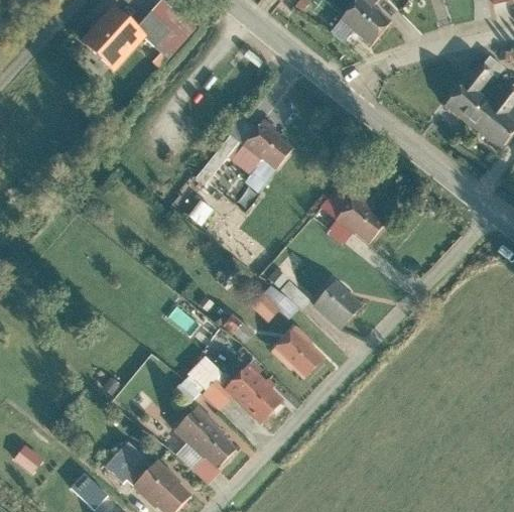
[(196,26),(164,0),(160,0),(135,30),(143,37),(168,58),(196,26)]
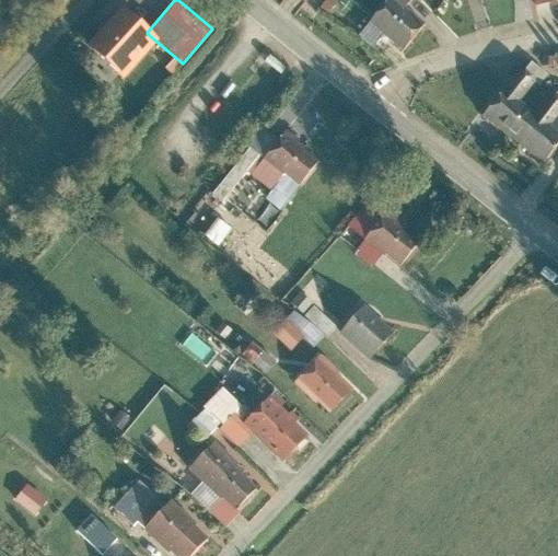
[(387,0),(369,21),(404,51),(425,24),(405,6),(408,0),(387,0)]
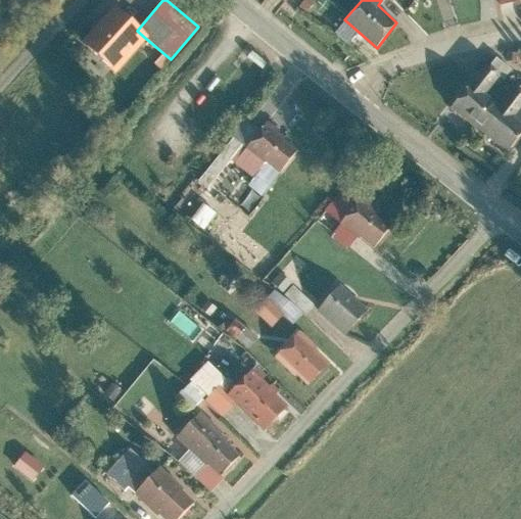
[(137,31),(111,8),(80,44),(113,74),(145,38),(137,31)]
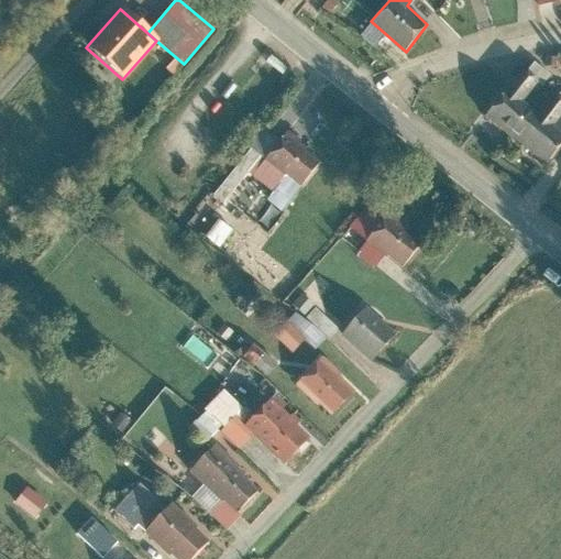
[(537,80),(519,67),(483,114),(513,136),(532,110),(521,101),(537,80)]
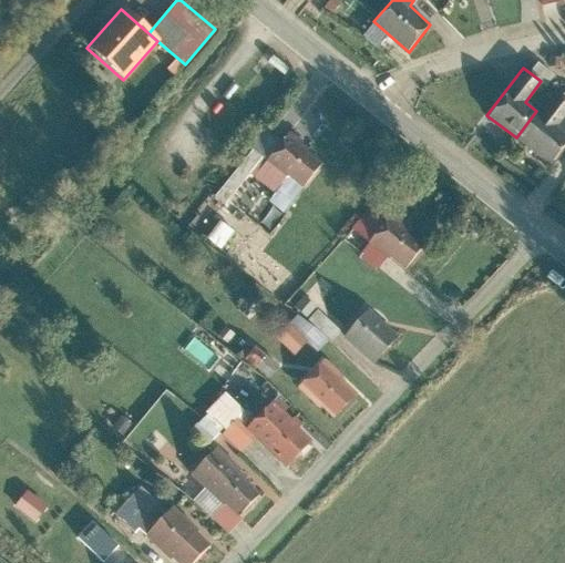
[(536,111),(516,137),(548,163),(564,140),(564,100),(552,91),(536,111)]
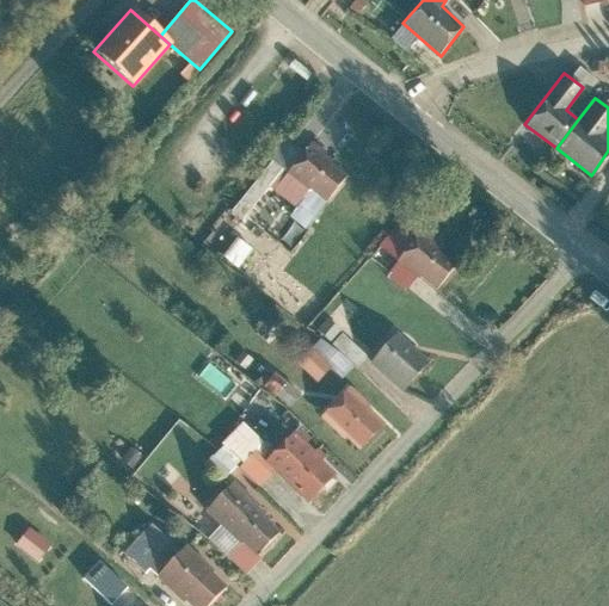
[(328,197),(348,175),(309,143),(272,186),(296,206),(314,186),(328,197)]
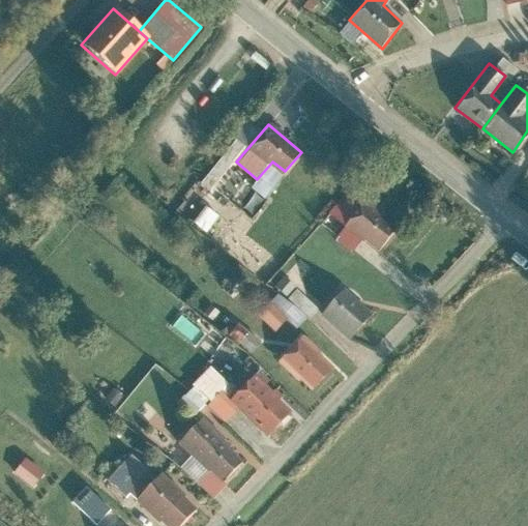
[(397,226),(368,203),(348,227),(377,251),(397,226)]
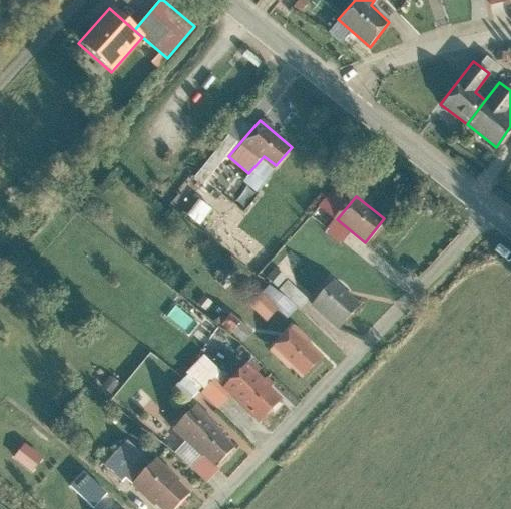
[(285,279),(279,286),(270,280),(264,289),(292,310),(305,294),(285,279)]
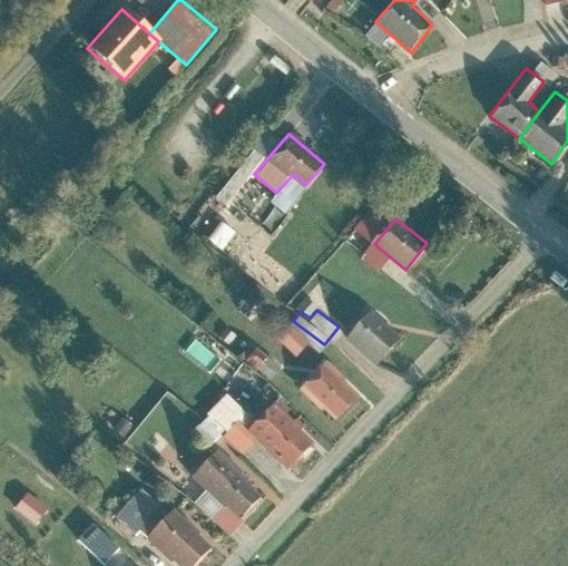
[(399,339),(372,312),(348,337),(374,363),(399,339)]
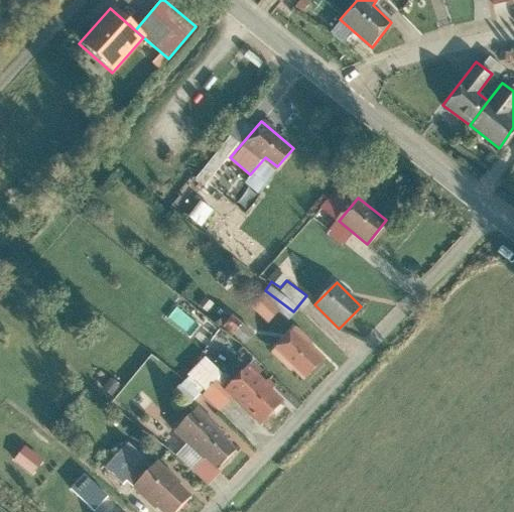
[(251,301),(268,318),(281,305),(264,289),(251,301)]
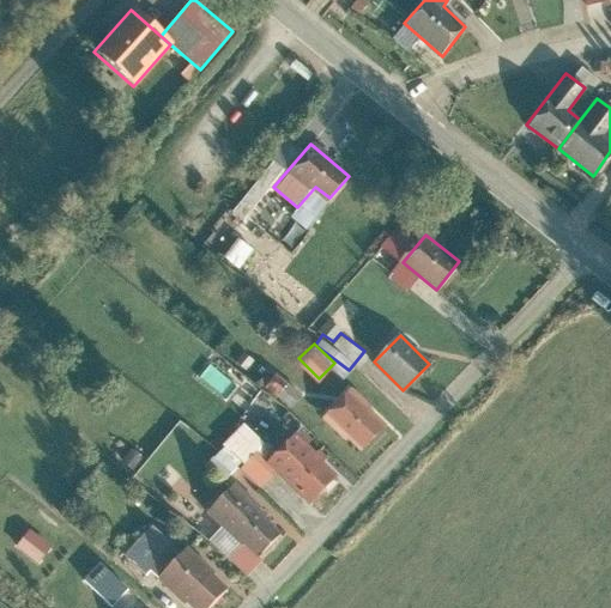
[(366,444),(386,423),(345,384),(315,415),(344,443),(354,433),(366,444)]
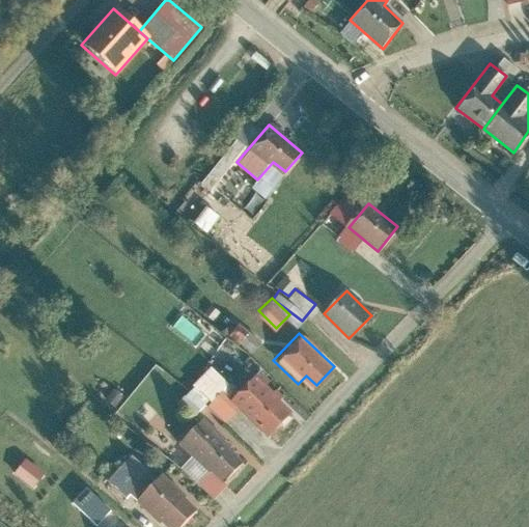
[(255,375),(232,399),(272,435),(295,410),(255,375)]
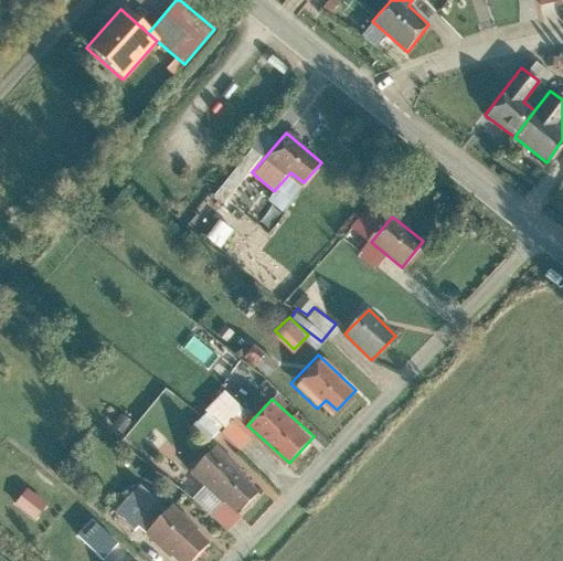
[(238,511),(259,490),(215,447),(195,468),(238,511)]
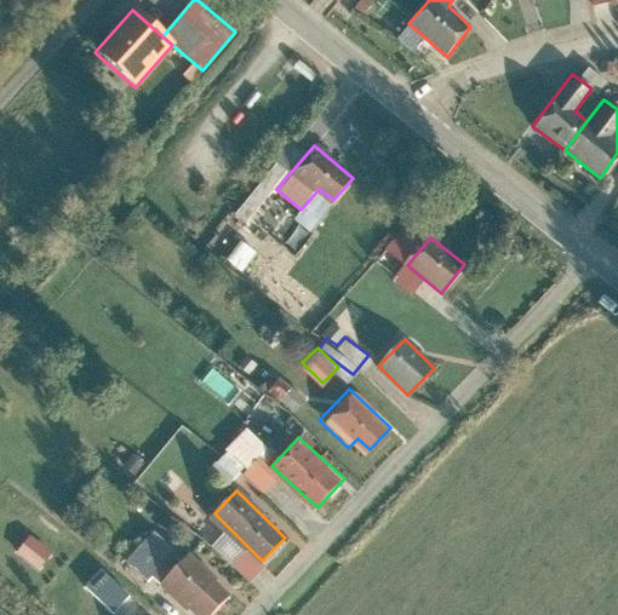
[(126,553),(149,578),(161,565),(166,570),(182,555),(155,526),(126,553)]
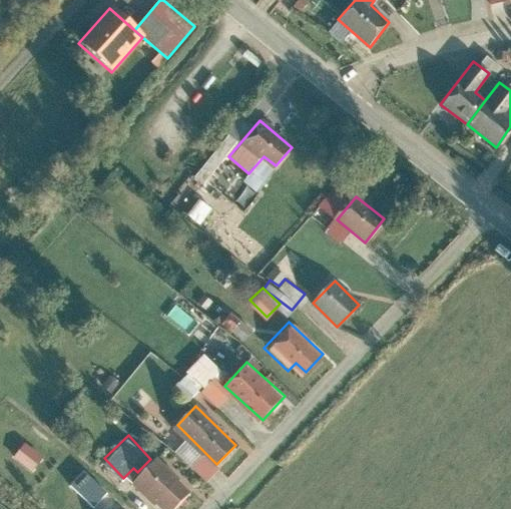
[(163,508),(176,508),(193,491),(159,459),(136,484),(163,508)]
